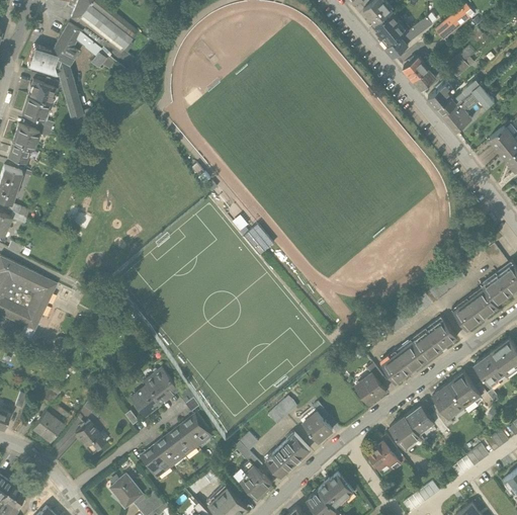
[(67,9),(70,1),(69,0),(47,0),(47,2),(64,9),(65,8),(67,9)]
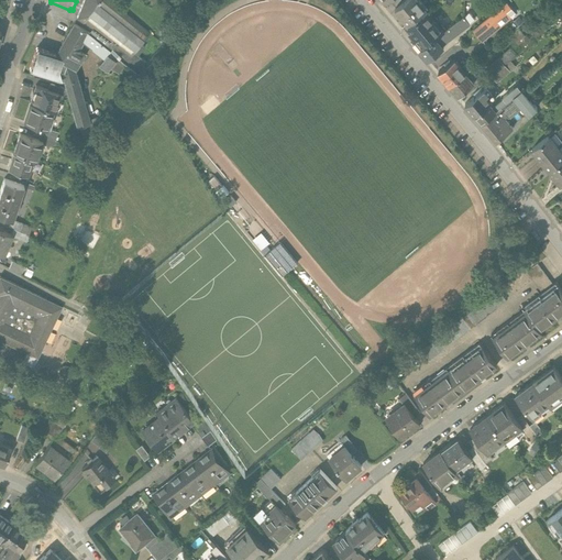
[(107,0),(86,0),(78,19),(94,29),(88,35),(120,62),(127,67),(138,77),(149,66),(139,58),(145,50),(142,47),(151,35),(107,0)]
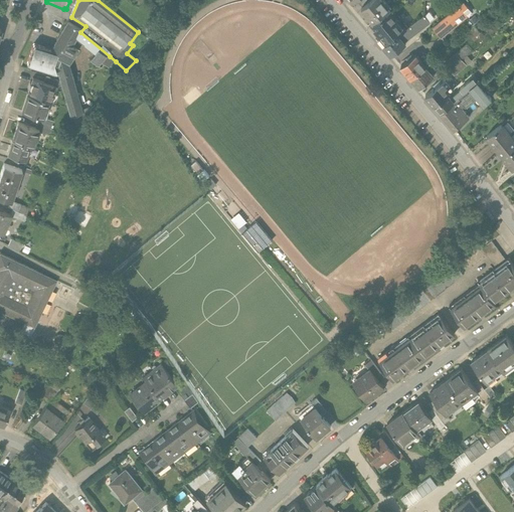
[(375,0),(362,12),(374,26),(391,12),(381,0),(375,0)]
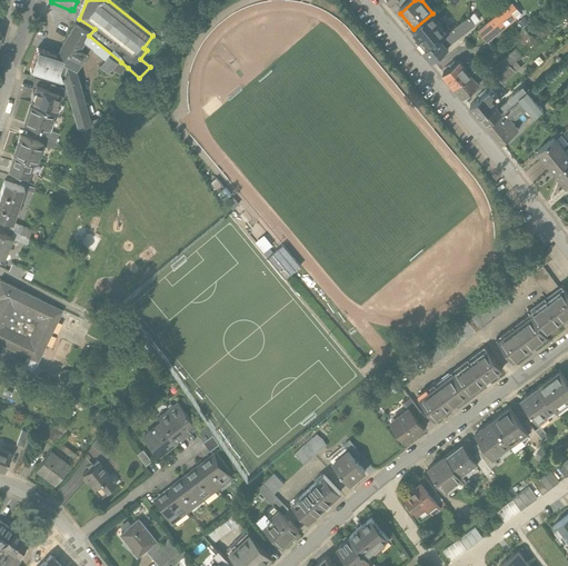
[(514,5),(480,32),(489,42),(522,15),(514,5)]
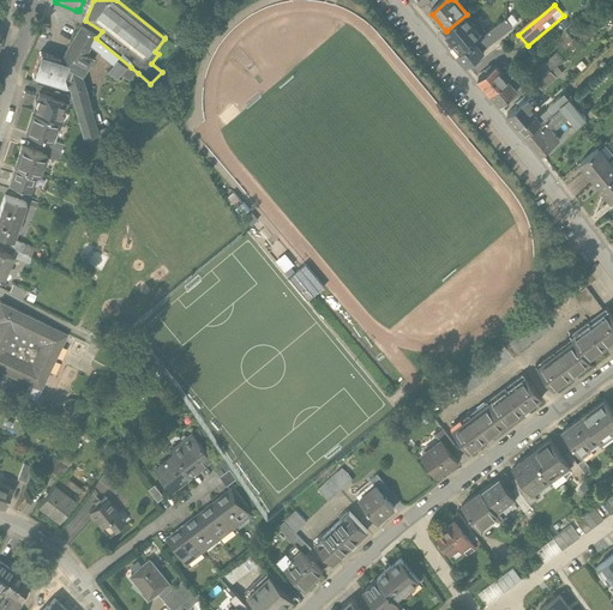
[(449,47),(458,58),(475,44),(486,37),(467,14),(446,31),(444,32),(452,43),(449,47)]
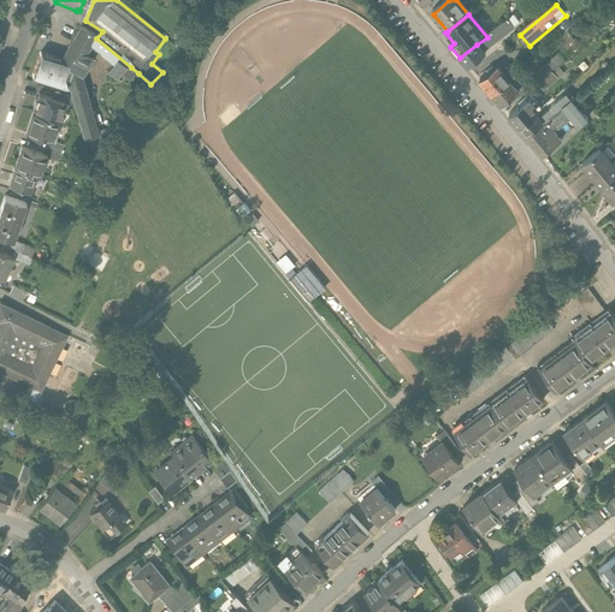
[(477,45),(484,52),(520,22),(514,16),(488,37),(477,45)]
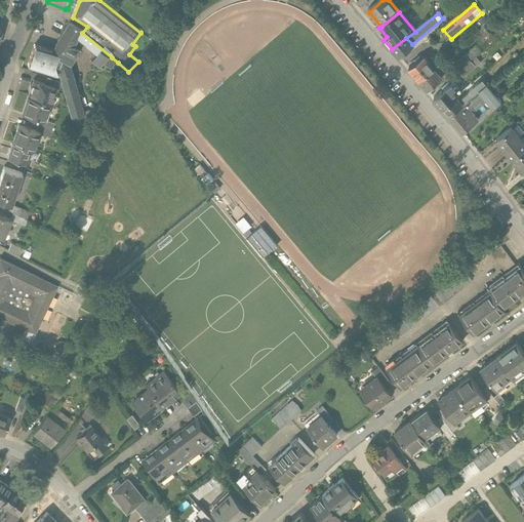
[(102,70),(112,57),(82,33),(70,25),(53,54),(58,57),(73,66),(80,54),(74,50),(79,40),(88,47),(87,48),(98,56),(93,63),(102,70)]
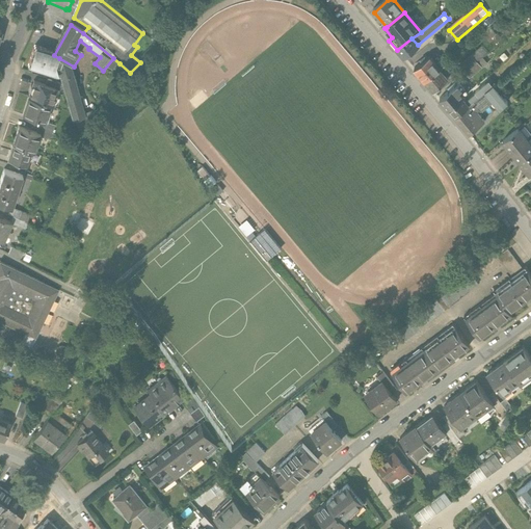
[(418,45),(412,38),(397,50),(405,60),(410,57),(412,59),(418,53),(416,52),(420,48),(418,45)]
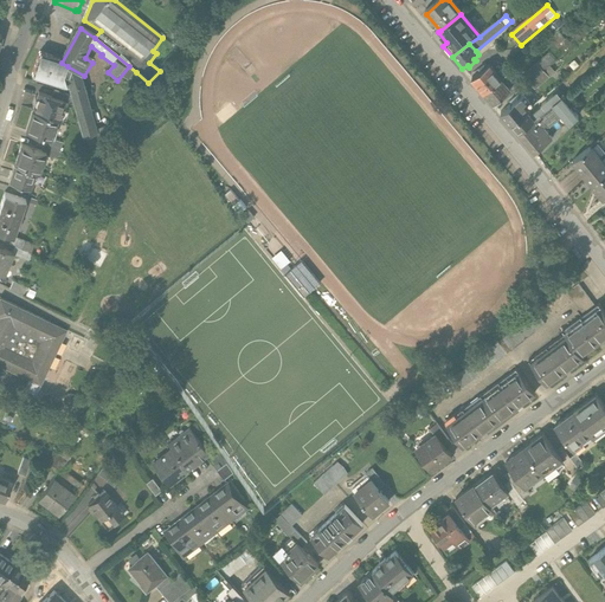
[(523,77),(529,84),(551,66),(558,60),(551,53),(523,77)]
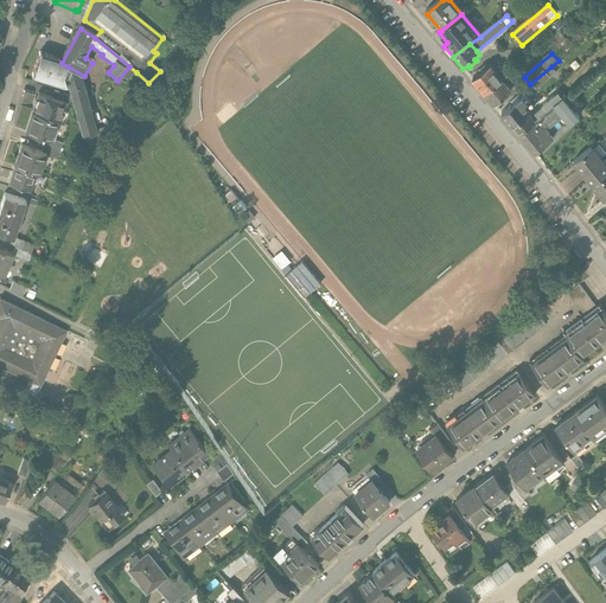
[(61,79),(68,66),(62,63),(62,62),(40,56),(33,78),(69,89),(68,82),(61,79)]
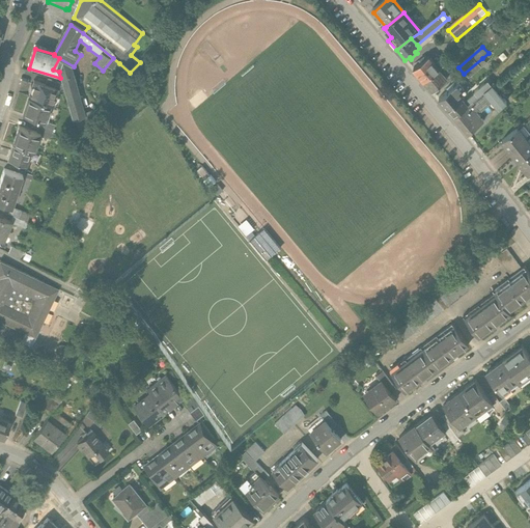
[(86,119),(72,71),(74,66),(59,58),(53,70),(59,72),(60,78),(62,86),(64,94),(73,122),(76,121),(79,134),(86,132),(85,130),(96,127),(93,117),(86,119)]
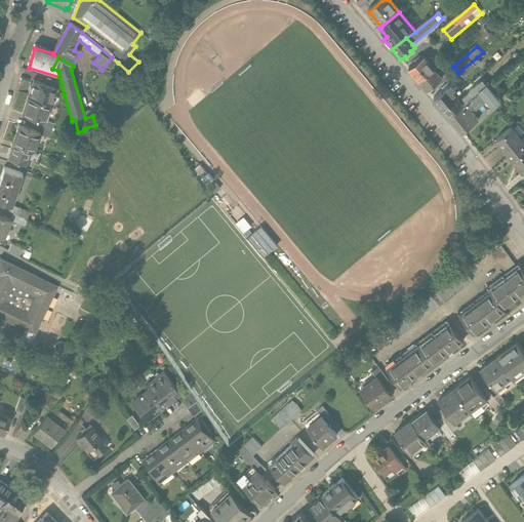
[(109,75),(118,63),(112,57),(102,70),(109,75)]
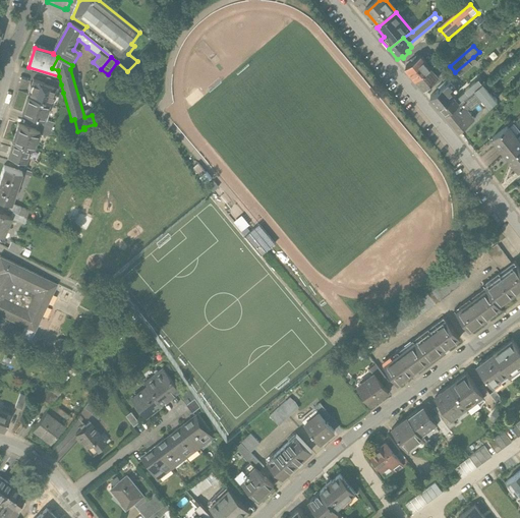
[(478,63),(473,57),(455,72),(460,78),(478,63)]
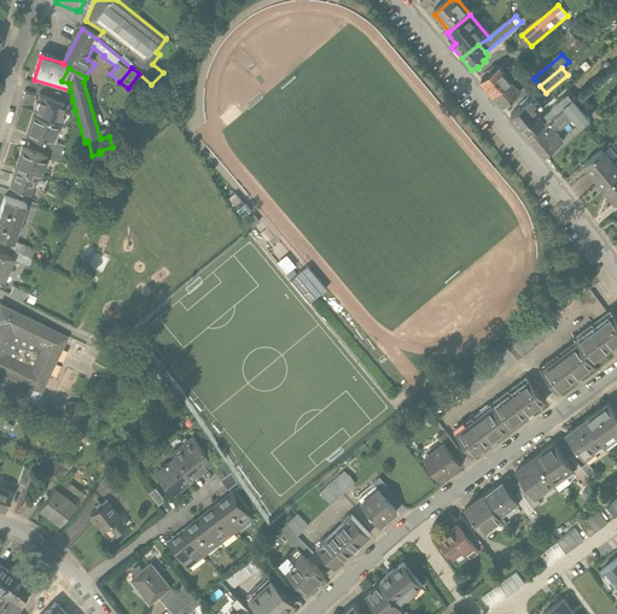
[(483,83),(494,98),(512,82),(500,69),(494,74),(493,71),(485,77),(487,80),(483,83)]
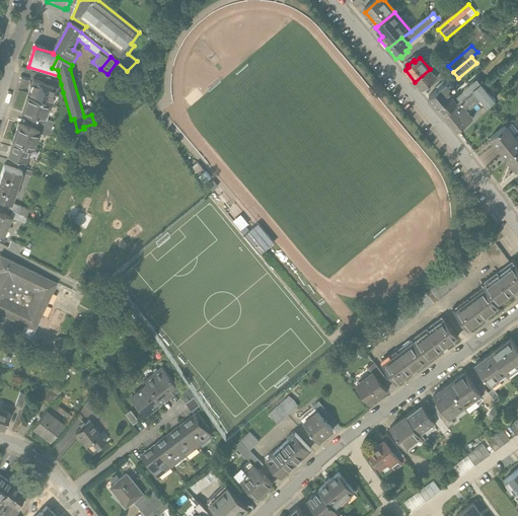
[(435,65),(430,69),(415,82),(423,91),(438,79),(435,75),(440,71),(435,65)]
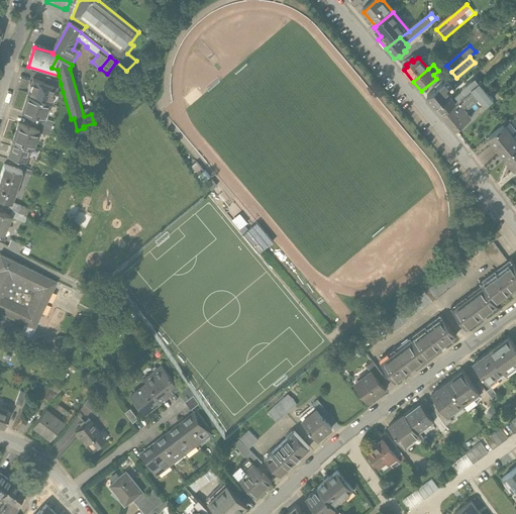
[(46,79),(44,85),(55,88),(55,89),(63,92),(61,84),(46,79)]
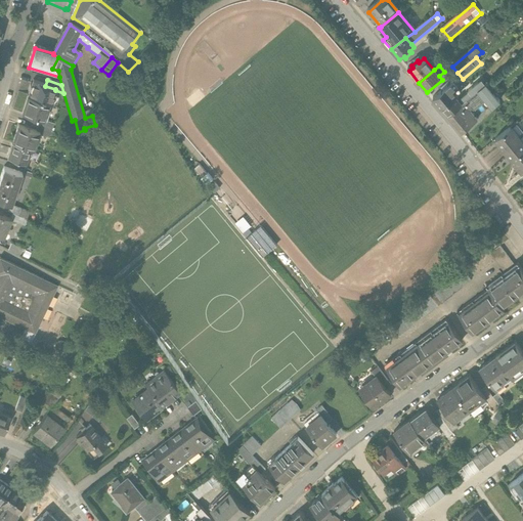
[(485,87),(481,81),(467,92),(469,94),(460,102),(463,105),(464,104),(485,87)]
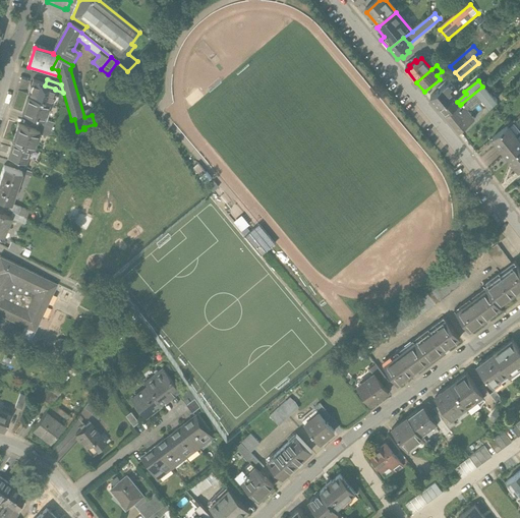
[(29,97),(50,104),(52,106),(55,96),(53,95),(55,90),(55,89),(45,85),(34,81),(33,85),(31,85),(29,92),(30,94),(29,97)]
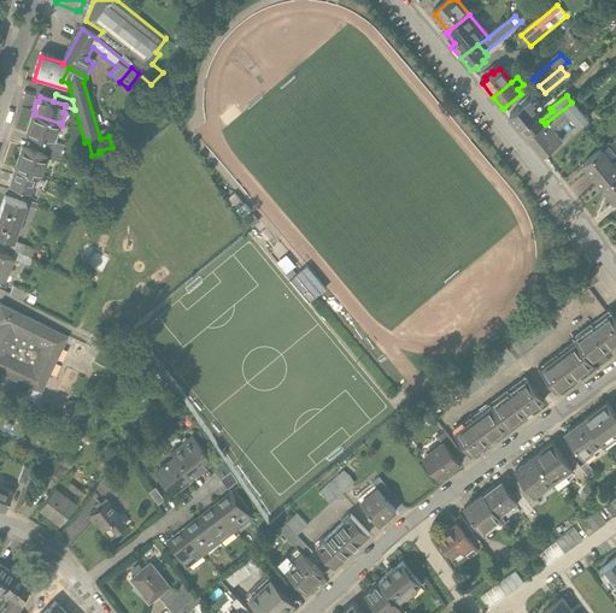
[(511,118),(520,129),(537,116),(544,108),(534,98),(511,118)]
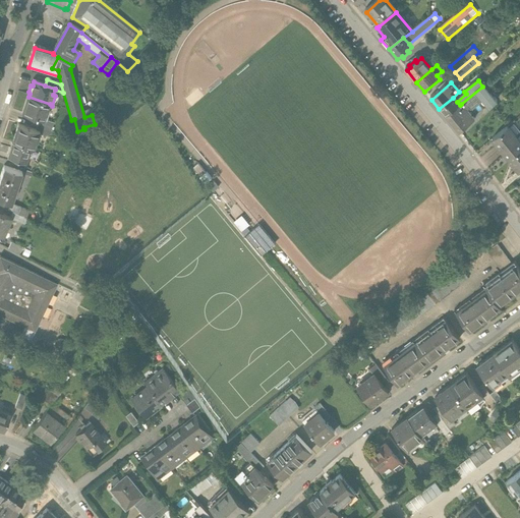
[(482,87),(461,104),(467,111),(471,111),(478,105),(483,112),(488,108),(490,110),(498,103),(490,95),(482,87)]
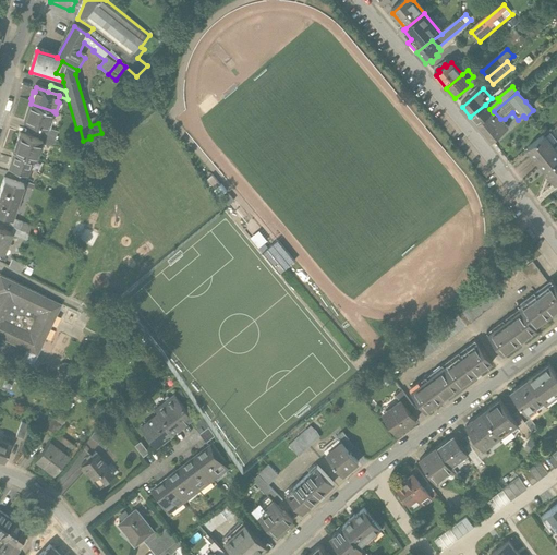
[(53,111),(31,104),(24,123),(45,130),(50,132),(50,131),(53,120),(50,119),(53,111)]
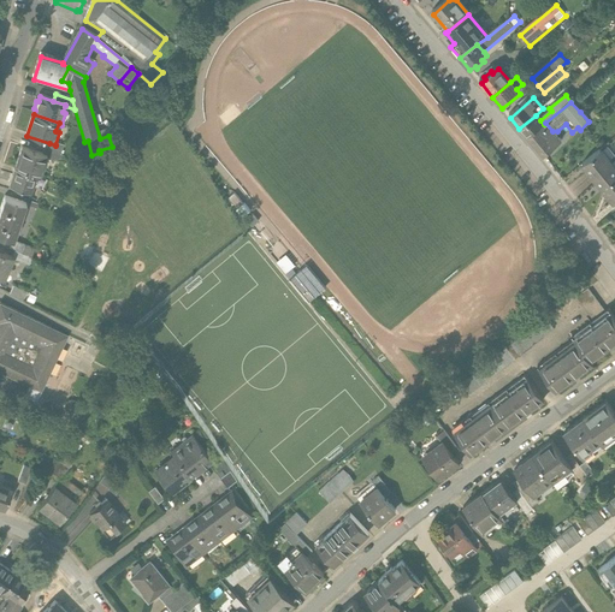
[(540,120),(536,116),(519,129),(527,138),(544,124),(540,120)]
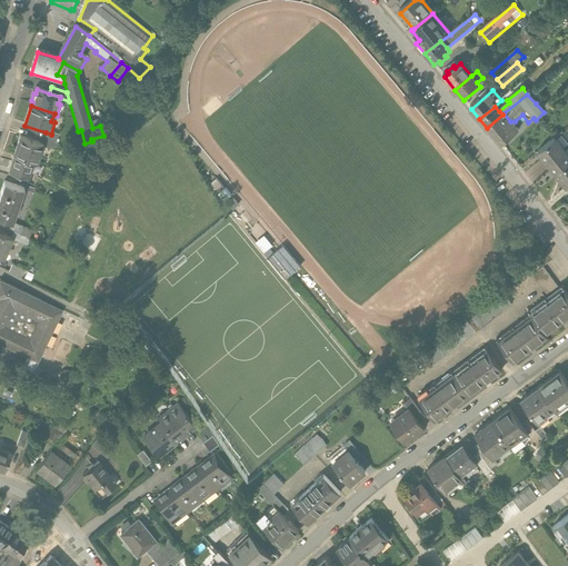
[(518,135),(508,122),(510,121),(504,113),(502,115),(487,128),(502,147),(518,135)]
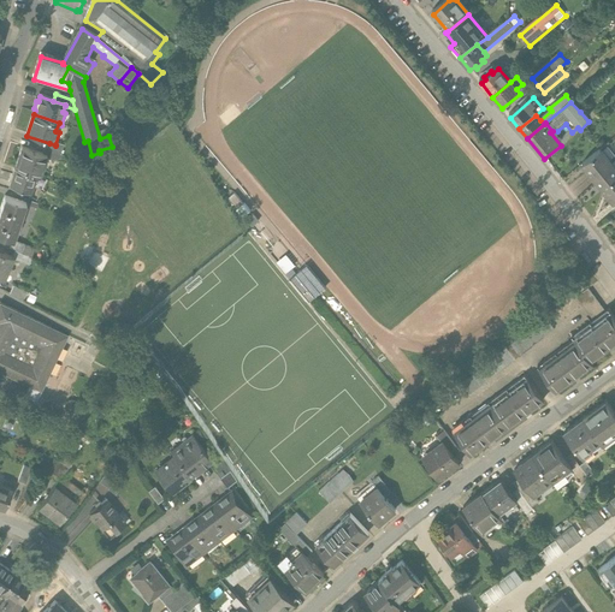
[(55,146),(49,143),(43,156),(48,158),(47,159),(60,164),(65,148),(55,144),(55,146)]
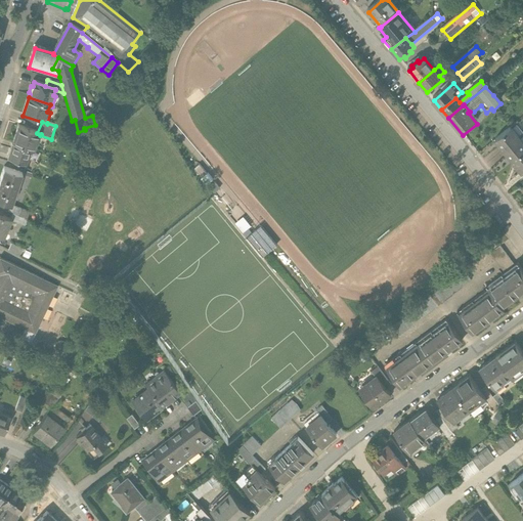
[(19,127),(13,144),(32,150),(35,152),(40,135),(41,134),(37,133),(19,127)]
